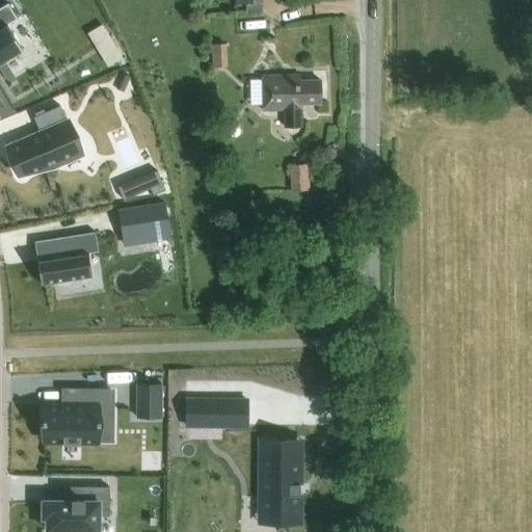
[(0,63),(22,51),(6,25),(17,20),(7,3),(0,7),(0,63)]
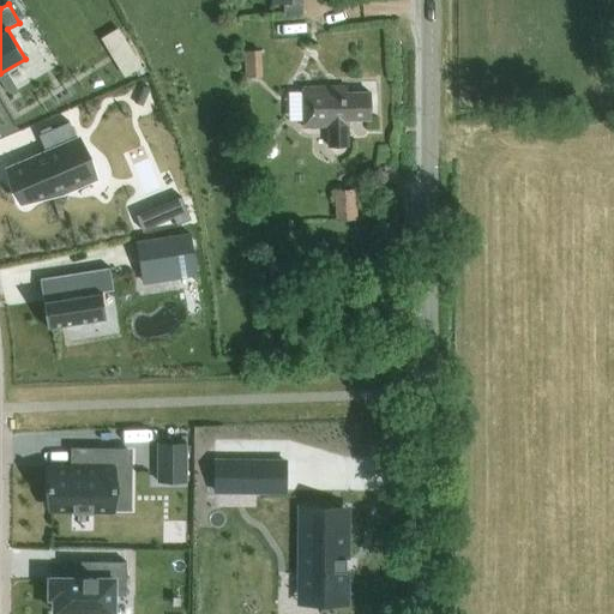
[(250,49),(250,74),(268,76),(268,49),(250,49)]
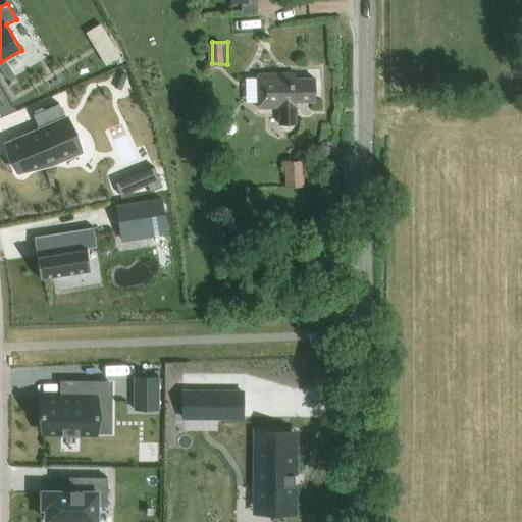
[(257,108),(278,108),(278,124),(295,124),(295,102),(314,102),(313,79),(293,80),(293,73),(256,74),(257,108)]
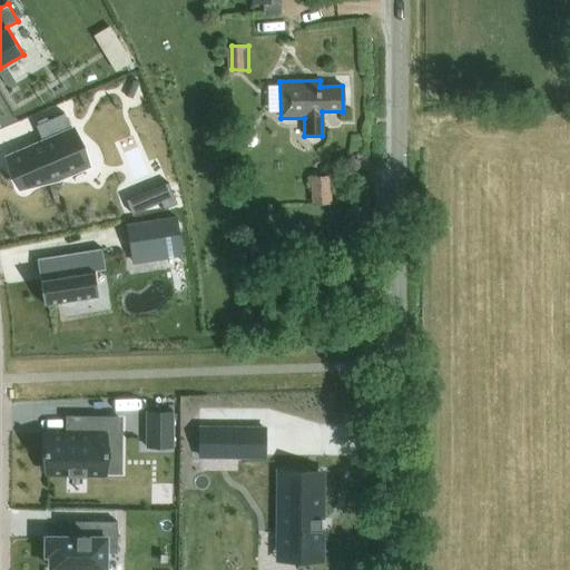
[(41,143),(7,157),(20,187),(28,186),(29,188),(41,183),(57,179),(81,168),(79,163),(67,134),(71,133),(64,114),(35,126),(41,143)]
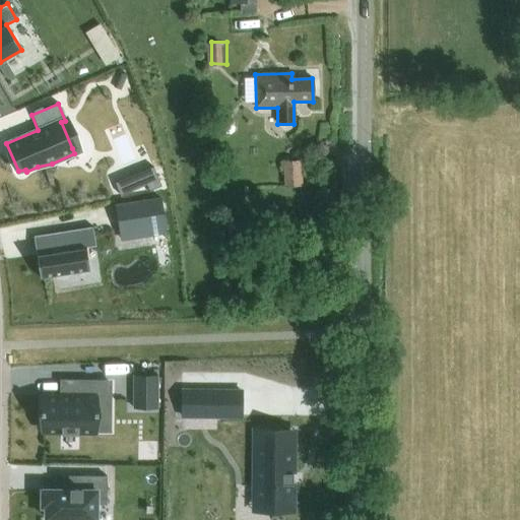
[(283,187),(302,186),(301,161),(282,163),(283,187)]
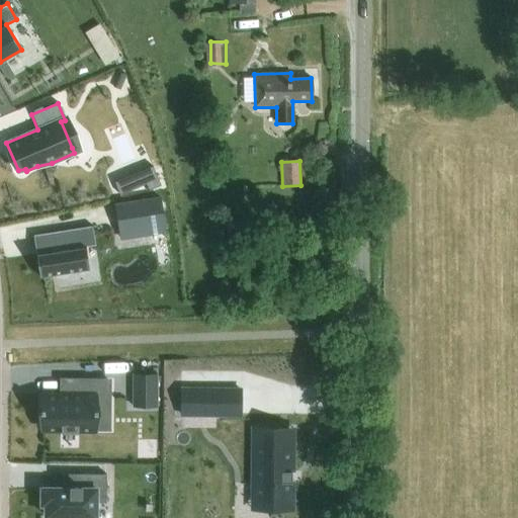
[(160,186),(152,167),(140,171),(148,190),(160,186)]
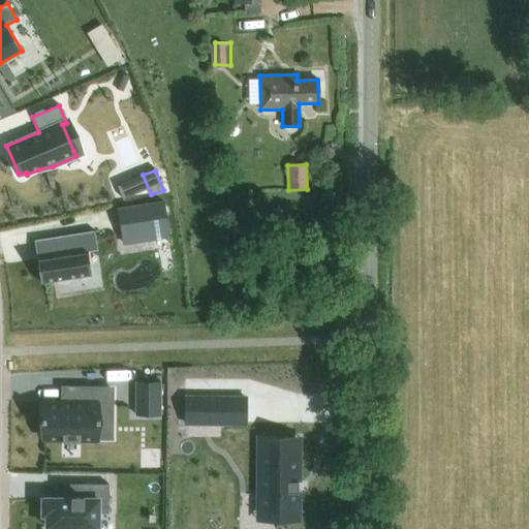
[(121,235),(146,230),(147,241),(168,238),(162,201),(117,210),(121,235)]
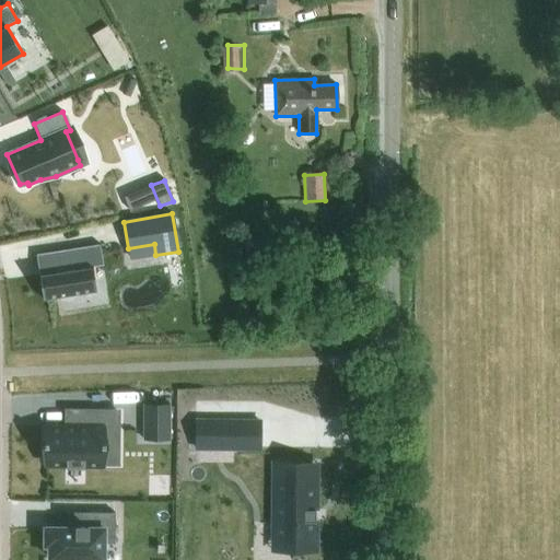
[(100,245),(35,255),(37,270),(43,269),(44,273),(38,275),(43,301),(96,292),(92,267),(102,265),(100,245)]
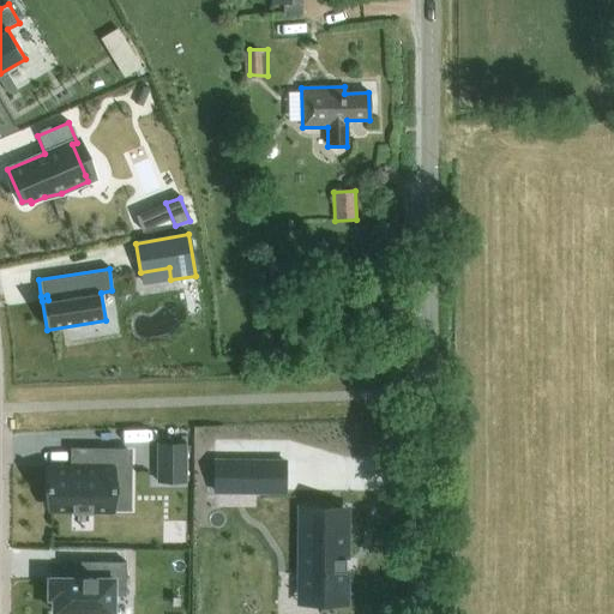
[(157,444),(157,482),(185,482),(185,445),(157,444)]
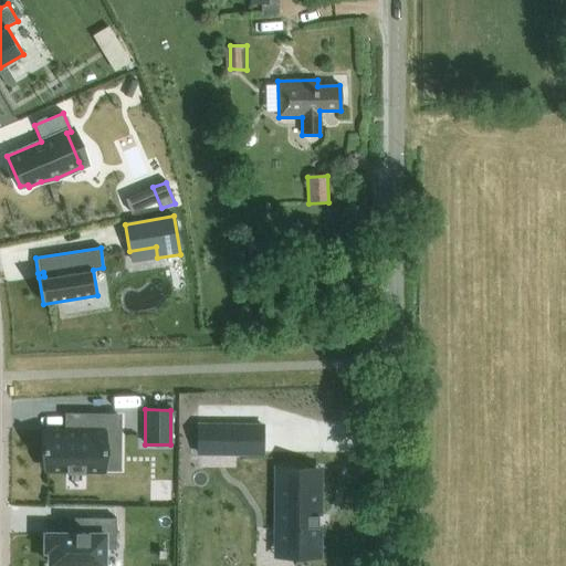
[(45,431),(45,471),(103,471),(103,435),(116,435),(116,415),(69,413),(69,431),(45,431)]
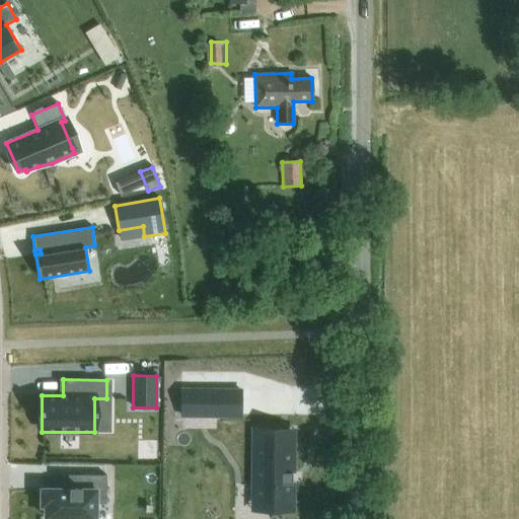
[(217,391),(180,391),(180,415),(216,416),(217,391)]
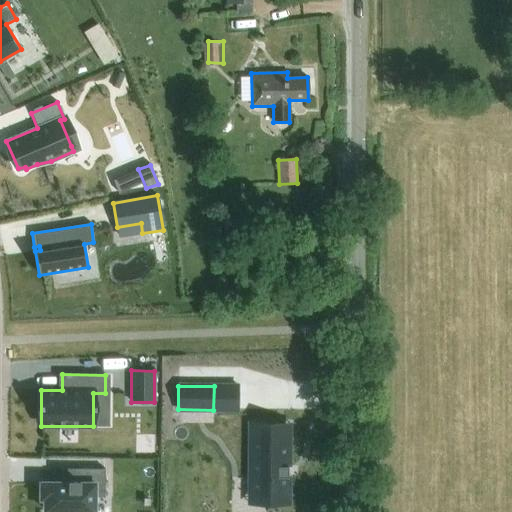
[(287,429),(250,429),(250,479),(254,479),(254,500),(287,500),(287,429)]
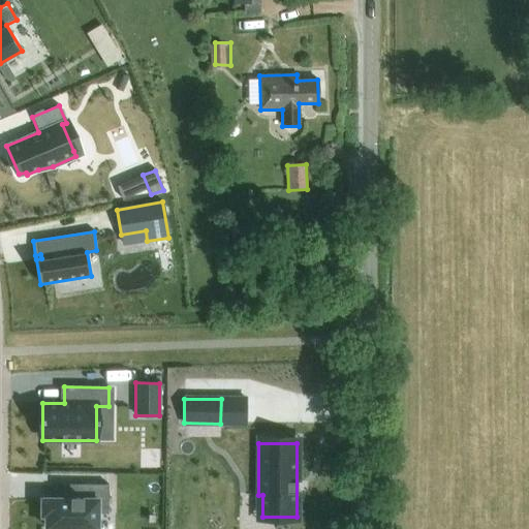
[(41,499),(41,516),(45,516),(45,528),(76,528),(75,528),(92,528),(97,528),(97,510),(107,510),(107,485),(75,485),(75,499),(41,499)]
